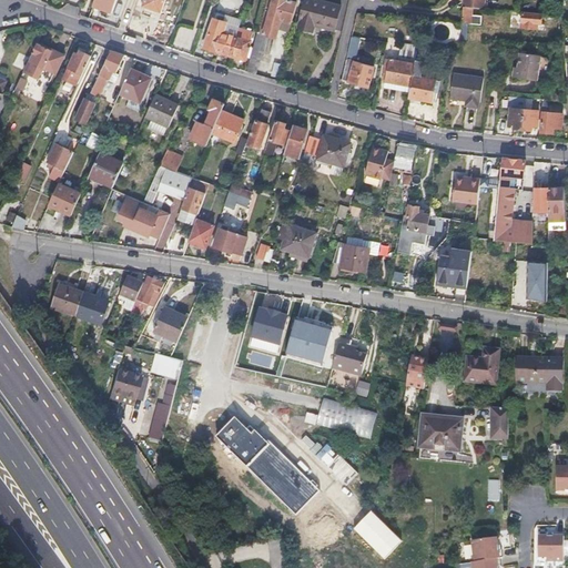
[(95,0),(93,7),(112,13),(117,0),(95,0)]
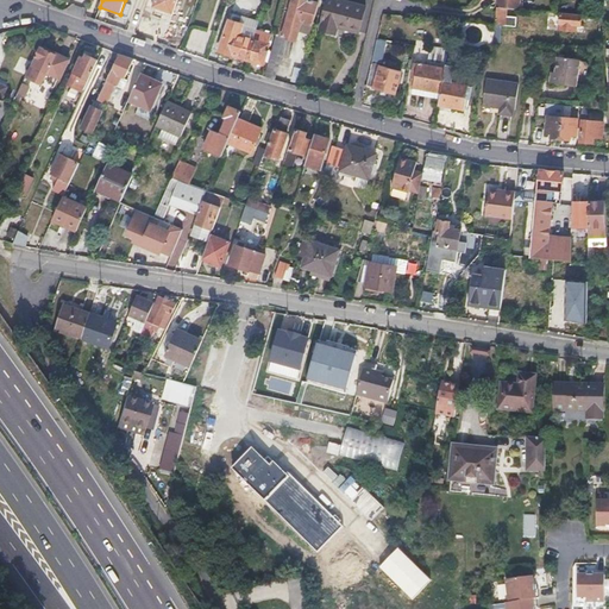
[(171,0),(156,0),(150,18),(170,24),(177,1),(171,0)]
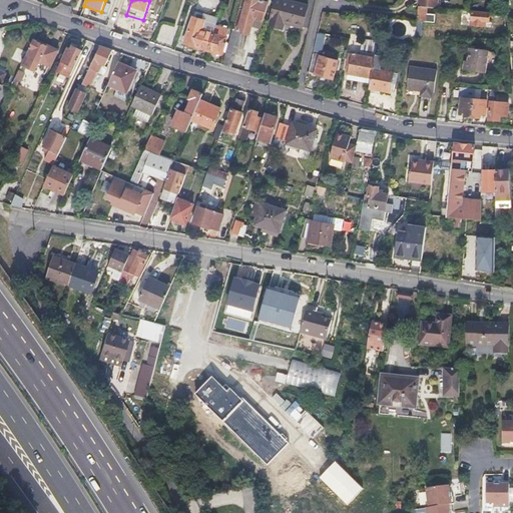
[(241,32),(238,31),(246,0),(239,0),(228,45),(226,53),(222,65),(231,68),(241,32)]
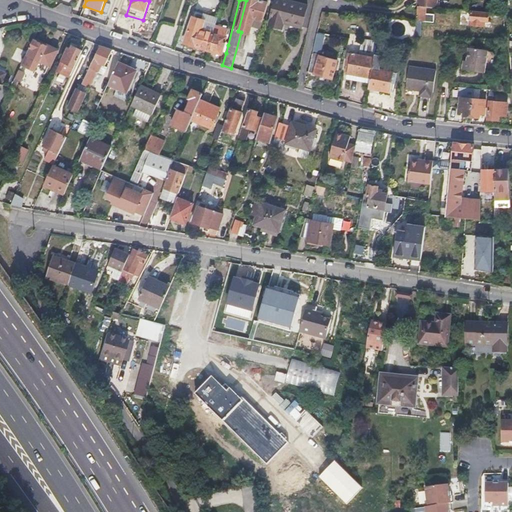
[(246,0),(238,31),(241,32),(249,34),(254,18),(264,20),(269,0),(246,0)]
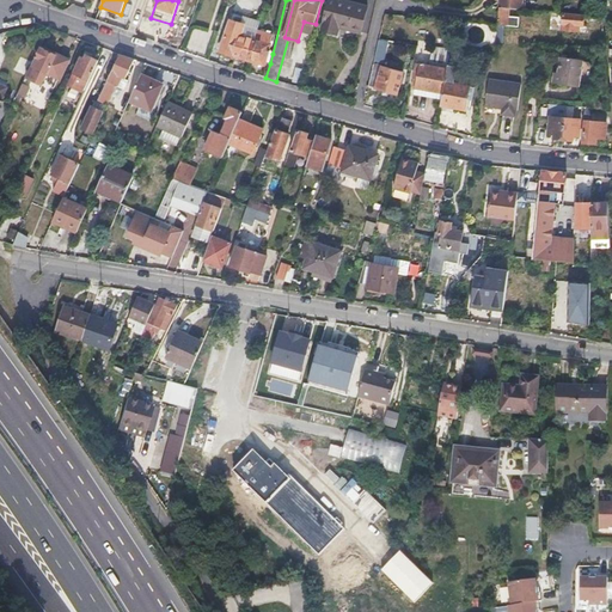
[(368,6),(344,0),(330,0),(323,30),(338,35),(340,29),(361,34),(368,6)]
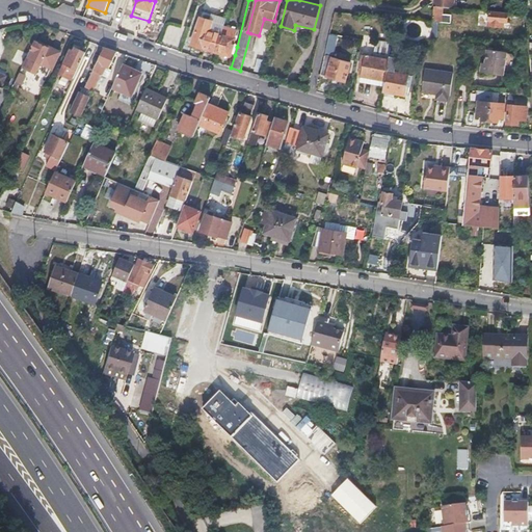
[(443,18),(443,7),(434,6),(433,18),(443,18)]
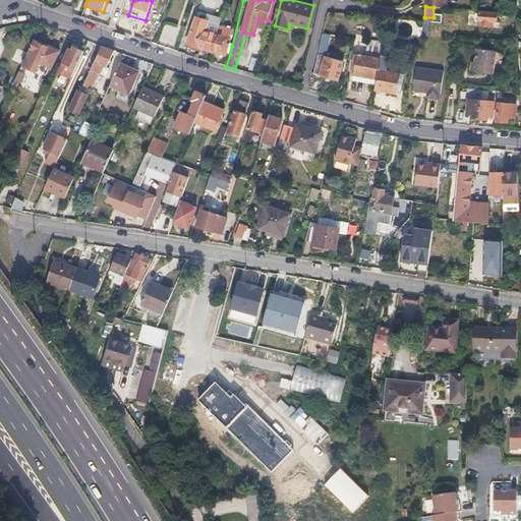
[(480,11),(479,26),(493,27),(494,22),(498,23),(499,13),(480,11)]
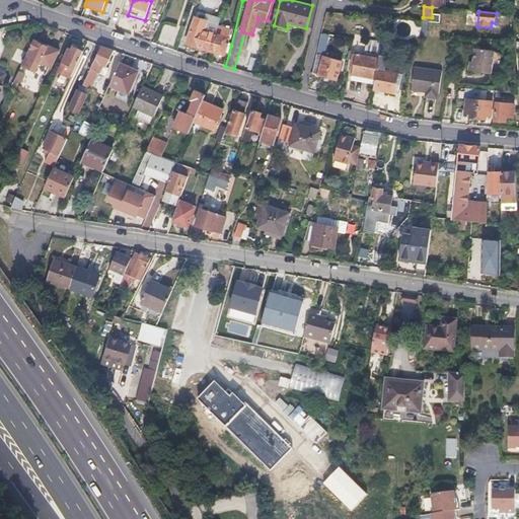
[(203,49),(211,51),(216,33),(203,29),(205,20),(194,16),(186,44),(197,47),(198,45),(203,47),(203,49)]
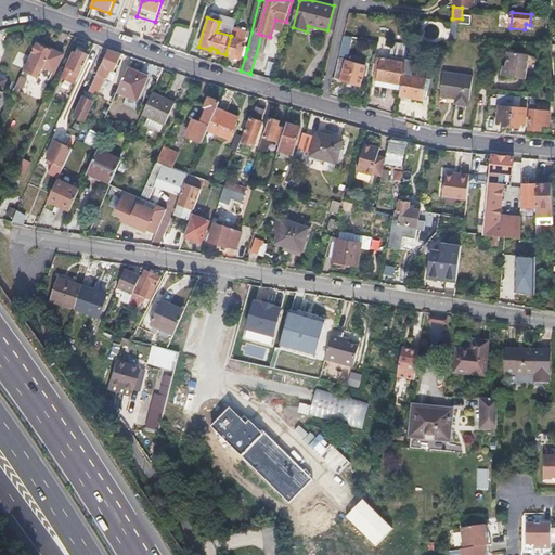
[(350,36),(359,38),(360,30),(346,27),(345,35),(350,36)]
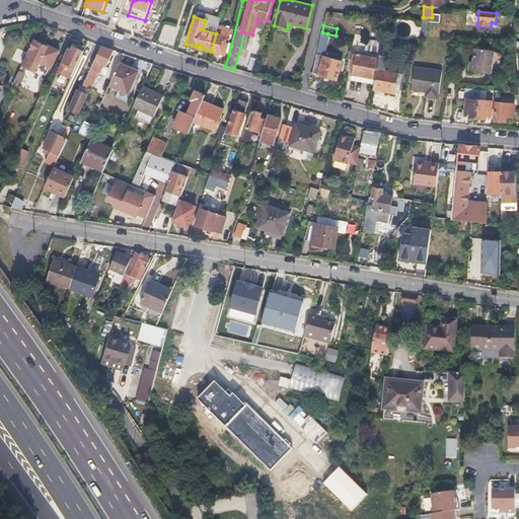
[(216,33),(211,51),(224,55),(225,53),(227,45),(231,30),(218,26),(216,33)]
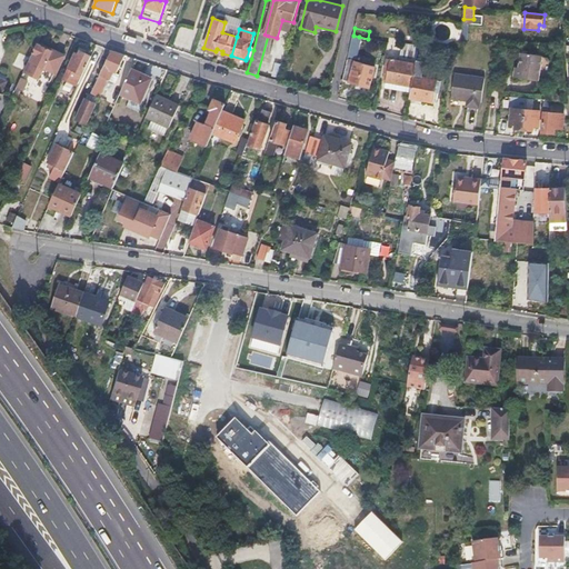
[(365,50),(368,39),(359,37),(356,48),(365,50)]
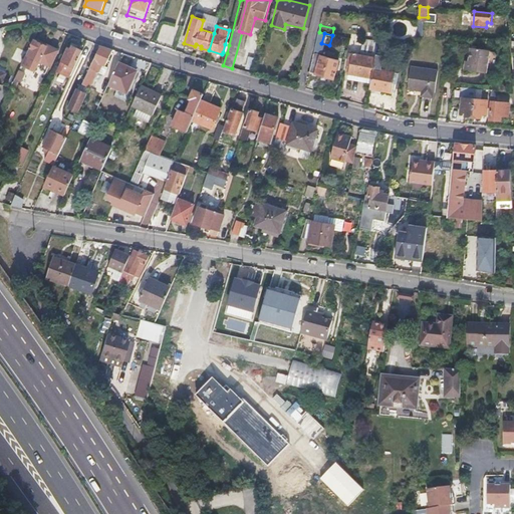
[(372,78),(377,53),(379,41),(365,38),(362,55),(350,53),(348,63),(351,63),(349,73),(372,78)]
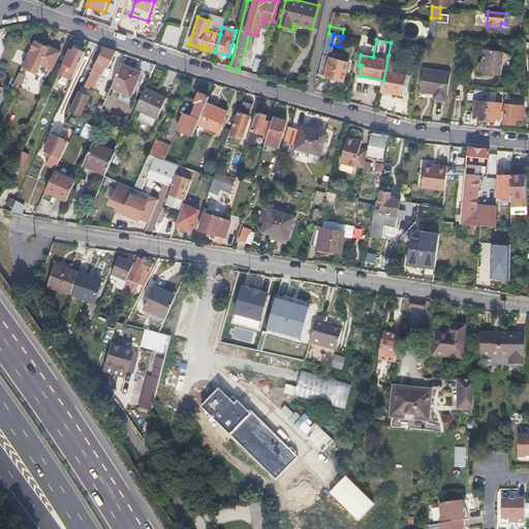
[(59,54),(34,41),(31,50),(32,50),(29,58),(27,57),(22,67),(35,74),(40,64),(51,69),(59,54)]
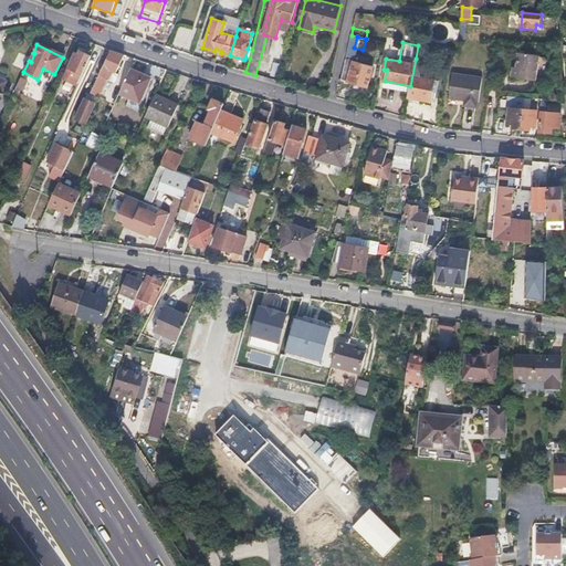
[(126,54),(112,50),(92,92),(97,96),(106,77),(109,79),(114,71),(117,72),(126,54)]
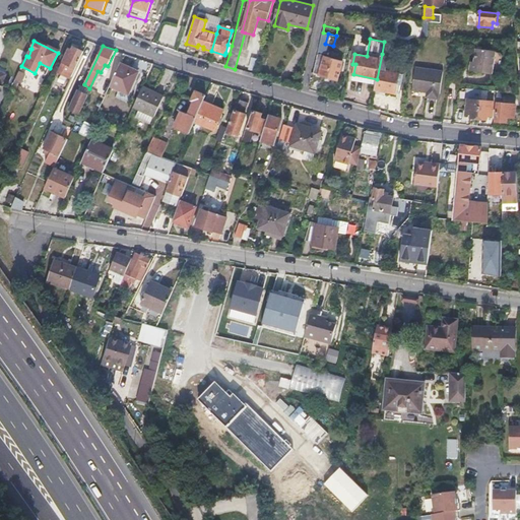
[(59,71),(72,77),(84,52),(73,47),(72,51),(69,50),(59,71)]
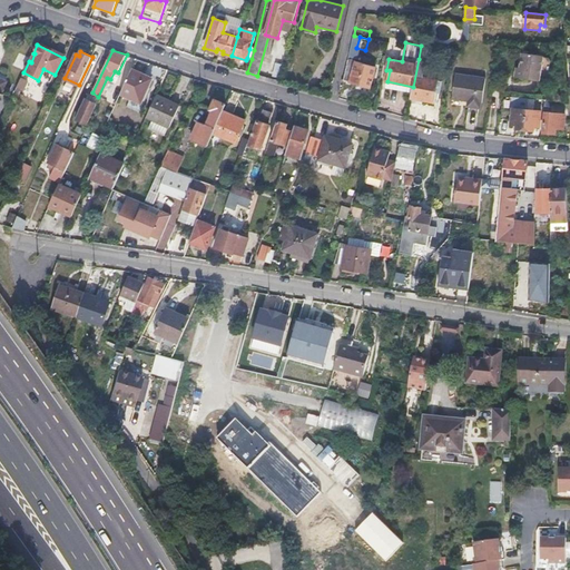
[(542,57),(522,53),(518,79),(539,82),(542,57)]
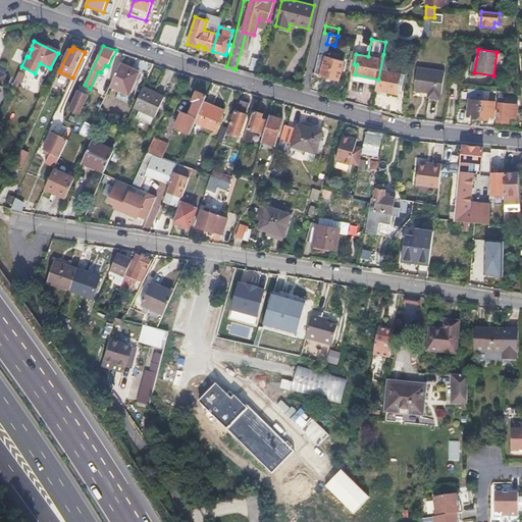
[(394,56),(383,54),(378,80),(376,89),(398,93),(401,73),(392,71),(394,56)]
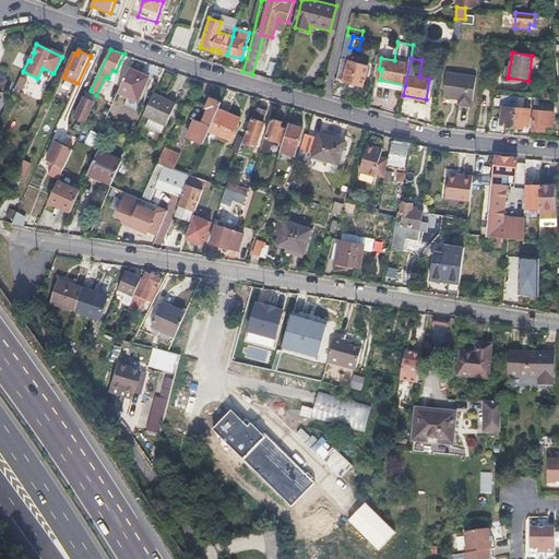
[(342,59),(337,80),(364,85),(368,67),(342,59)]
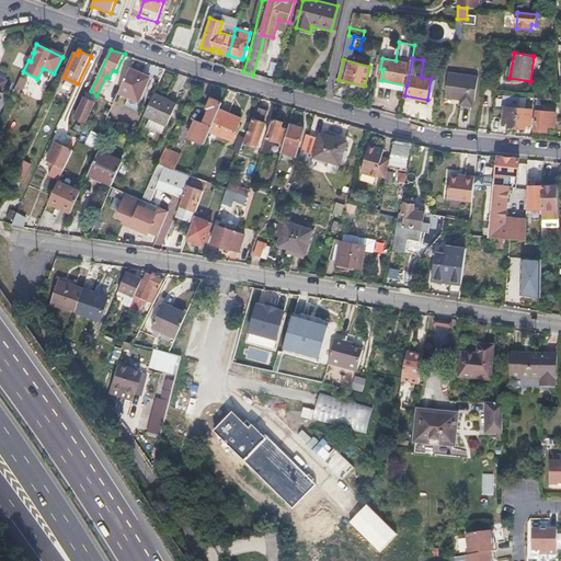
[(130,68),(119,92),(139,101),(150,78),(130,68)]
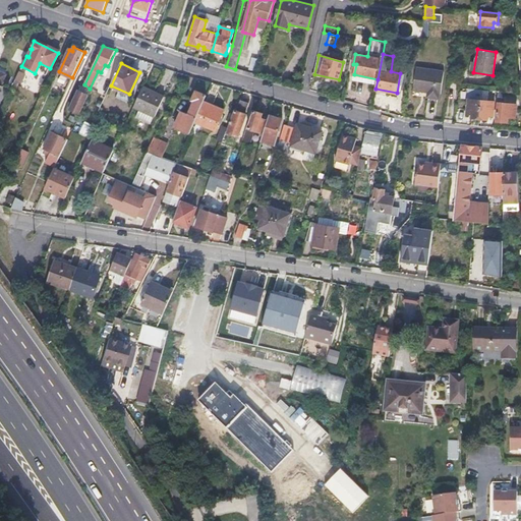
[(416,67),(413,90),(427,92),(426,97),(439,99),(440,94),(441,94),(445,72),(416,67)]
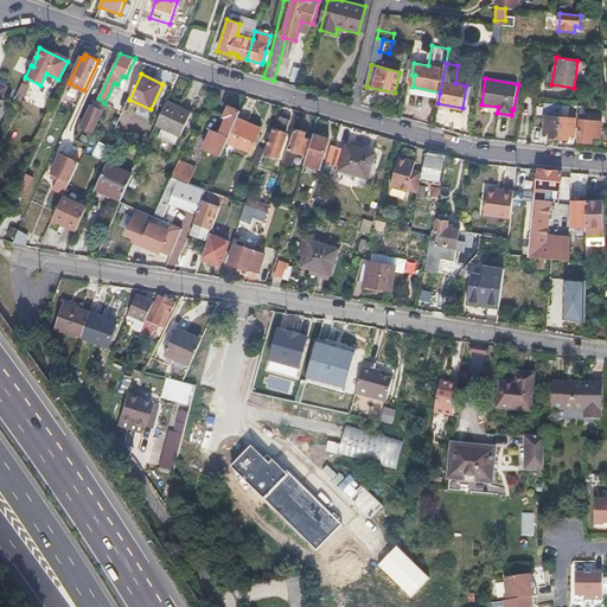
[(18,102),(21,104),(30,88),(23,84),(14,101),(18,102)]
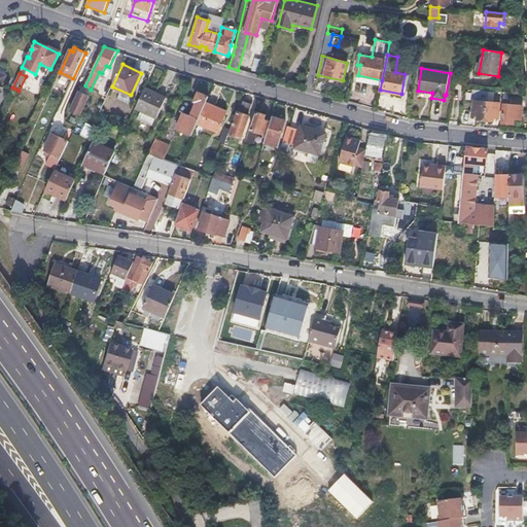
[(82,88),(79,93),(88,96),(90,91),(82,88)]
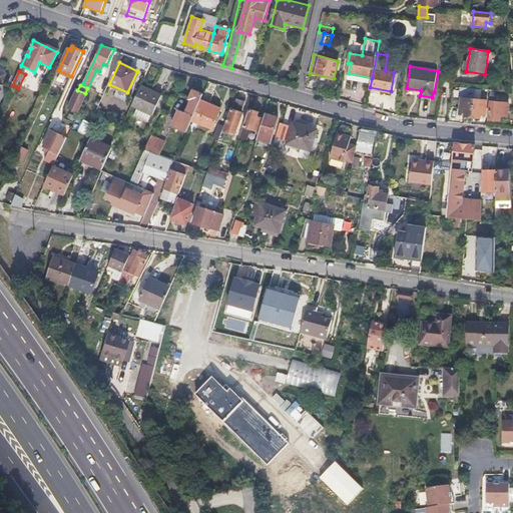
[(141,85),(132,105),(137,107),(150,114),(151,114),(161,94),(141,85)]
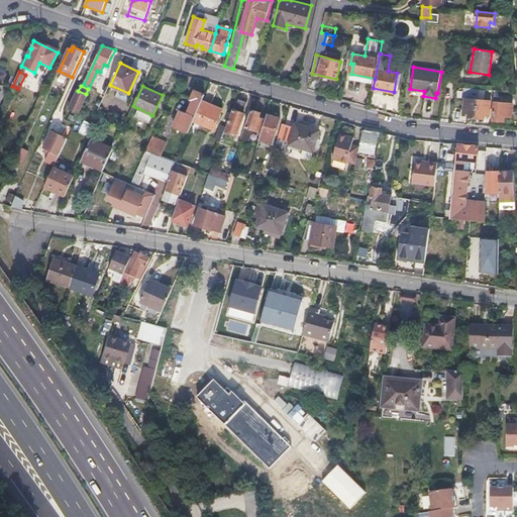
[(478,96),(479,90),(463,89),(462,99),(464,99),(478,100),(478,96)]
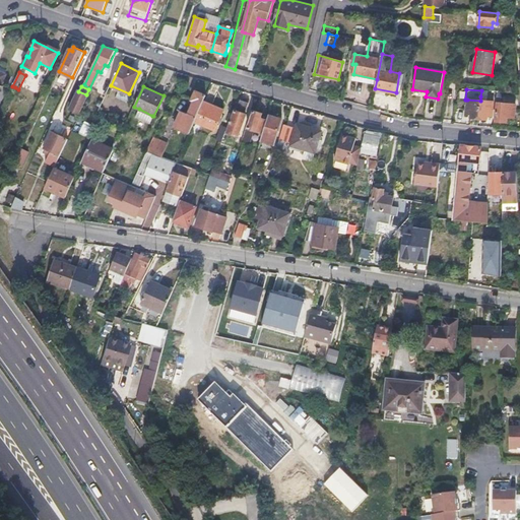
[(86,94),(78,91),(70,110),(79,114),(87,95),(86,94)]
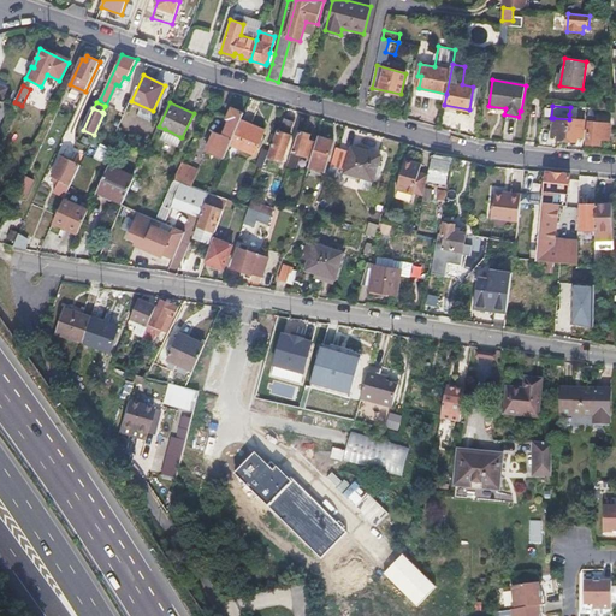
[(208,150),(226,158),(232,144),(242,120),(244,113),(234,108),(230,119),(231,120),(225,136),(215,132),(208,150)]
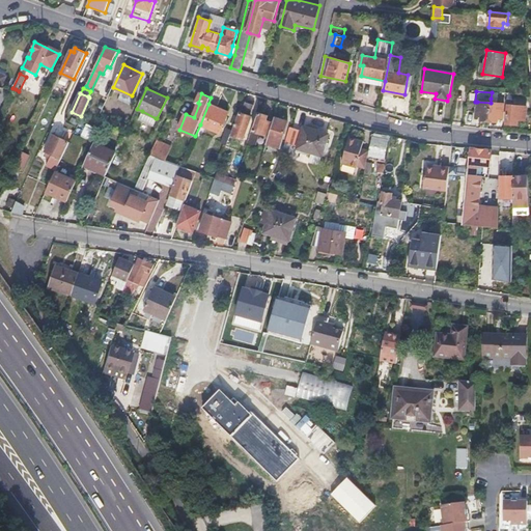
[(487,121),(491,103),(477,102),(475,116),(480,117),(479,120),(481,121),(485,122),(486,121),(487,121)]
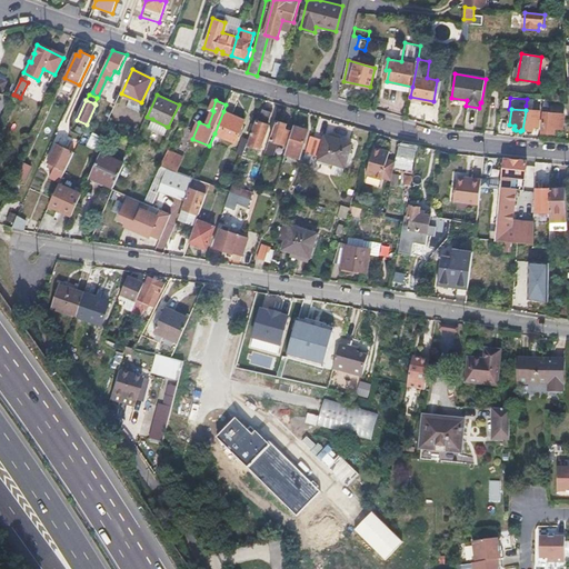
[(258,121),(249,147),(261,151),(269,126),(268,125),(272,113),(263,110),(260,121),(258,121)]
